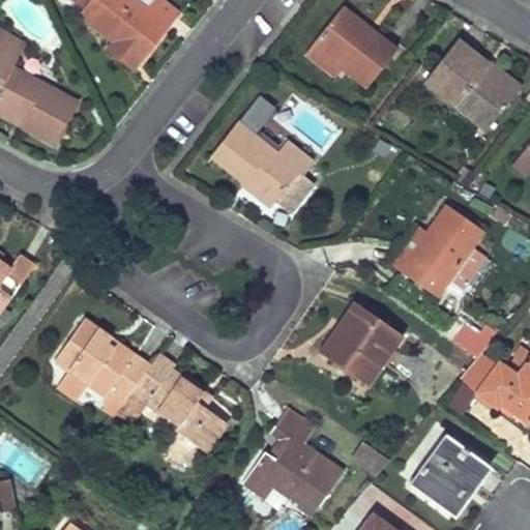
[(80,0),(86,5),(79,13),(113,40),(116,36),(144,58),(178,15),(159,0),(152,0),(146,9),(133,0),(80,0)]
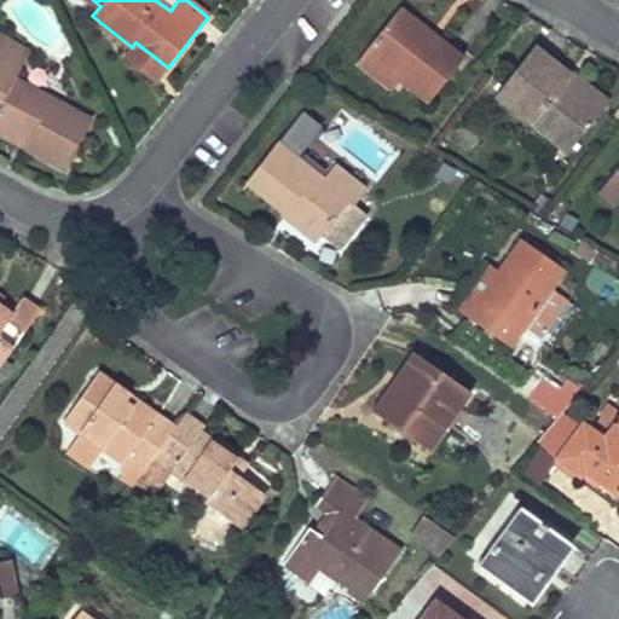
[(398,7),(363,53),(395,79),(427,103),(462,57),(438,38),(434,42),(410,24),(414,19),(398,7)]
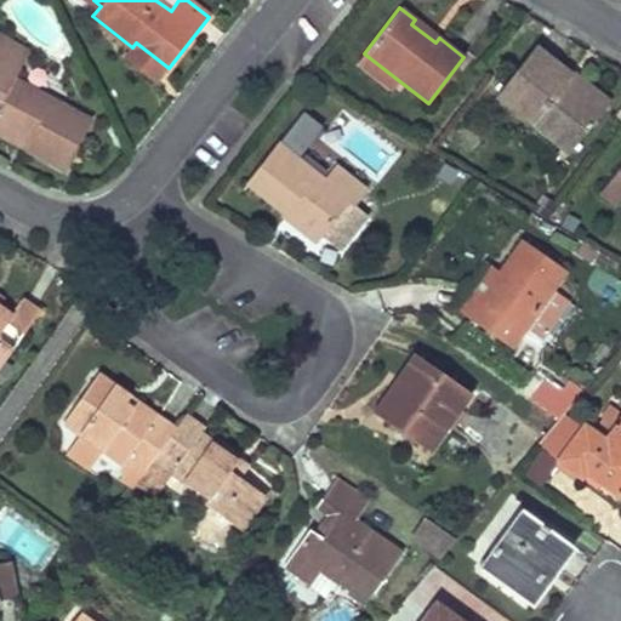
[(415,20),(411,24),(436,43),(439,38),(415,20)]
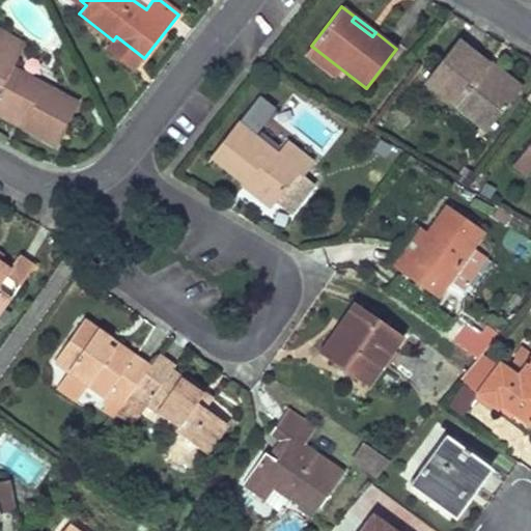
[(0,107),(24,120),(21,126),(55,144),(78,103),(11,66),(25,44),(0,30),(0,107)]
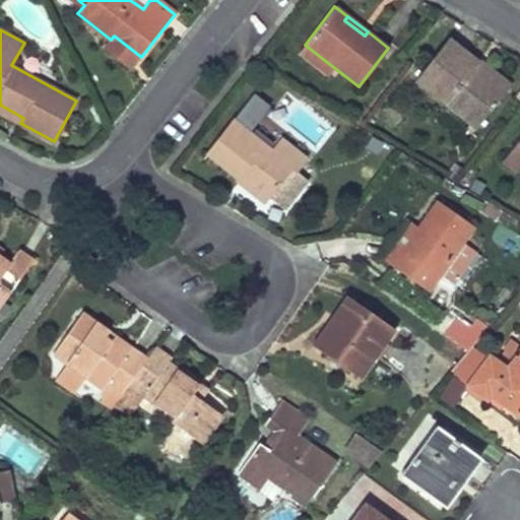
[(114,36),(111,40),(138,61),(141,57),(114,36)]
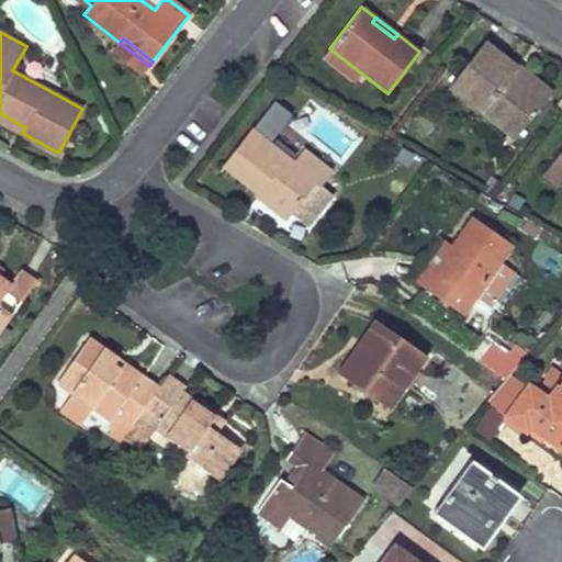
[(483,43),(450,85),(515,136),(546,99),(512,72),(515,68),(483,43)]
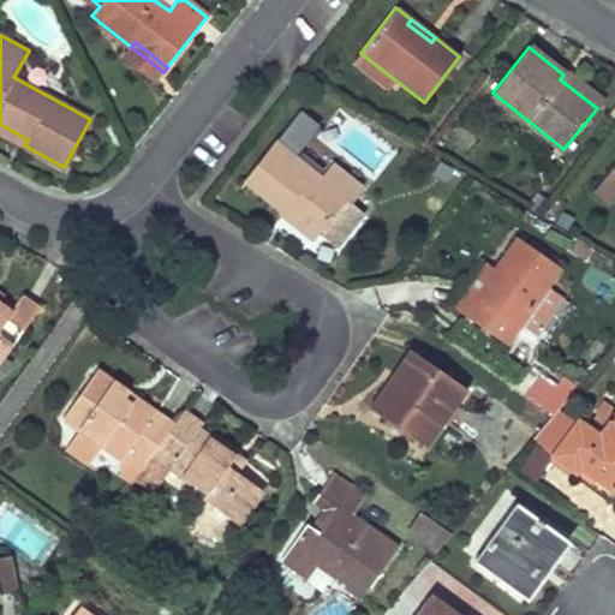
[(360,53),(353,61),(386,87),(393,78),(360,53)]
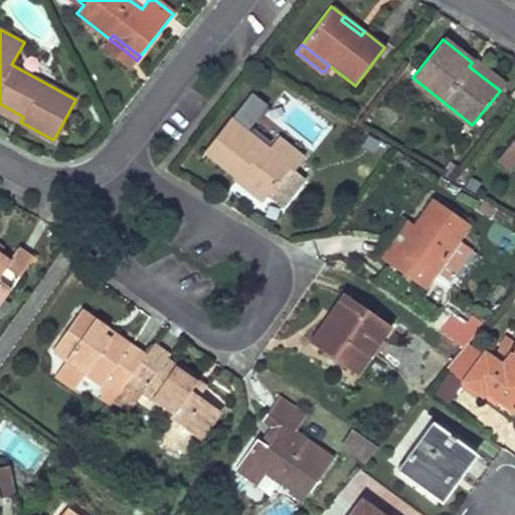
[(472,62),(469,66),(500,91),(503,87),(472,62)]
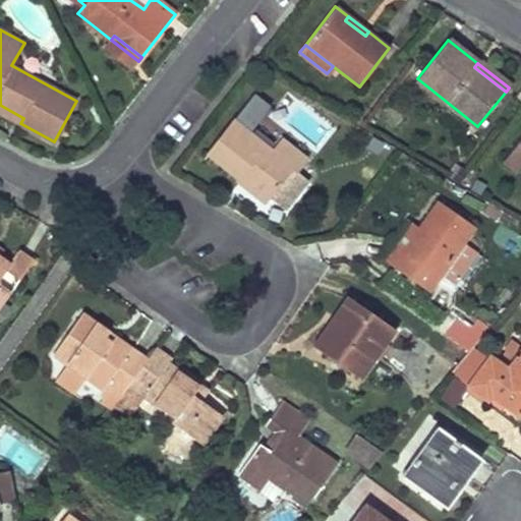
[(0,105),(0,111),(20,123),(23,118),(0,105)]
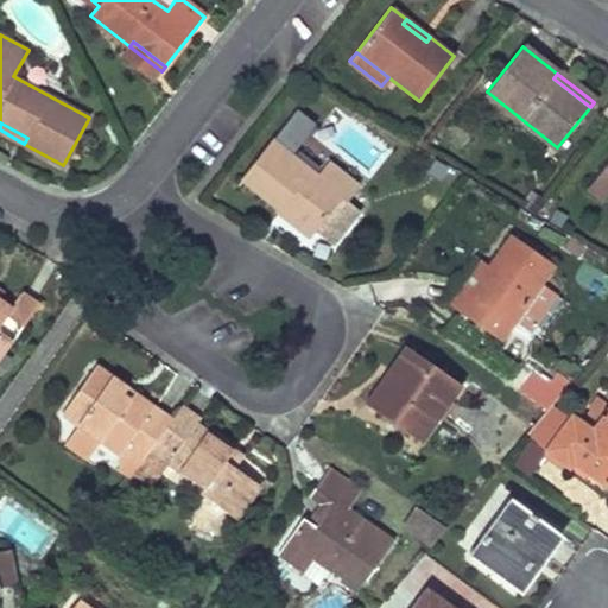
[(273,140),(241,179),(278,209),(282,206),(312,230),(340,196),(346,201),(358,185),(329,163),(318,177),(273,140)]
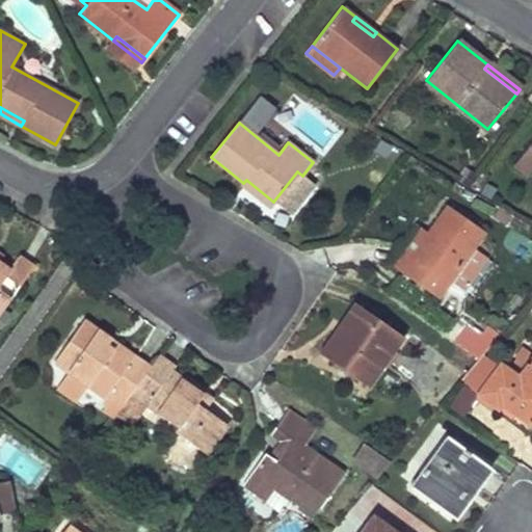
[(531,140),(514,163),(529,174),(531,169),(531,140)]
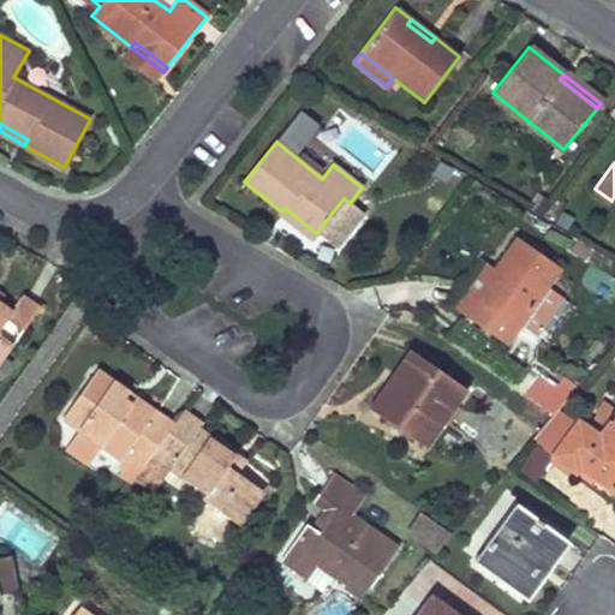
[(316,233),(285,208),(281,212),(279,213),(311,239),(316,233)]
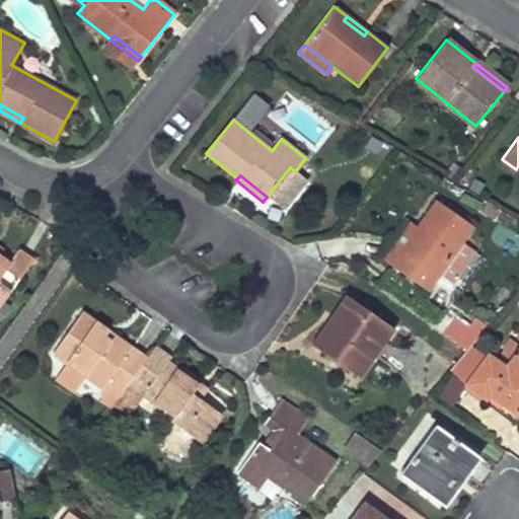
[(410,222),(383,260),(428,291),(440,274),(454,284),(475,252),(461,242),(473,226),(437,201),(419,228),(410,222)]
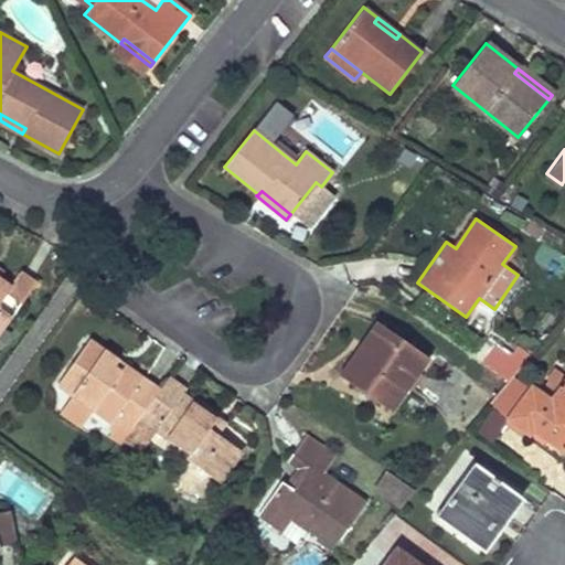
[(0,270),(0,280),(9,287),(13,280),(0,270)]
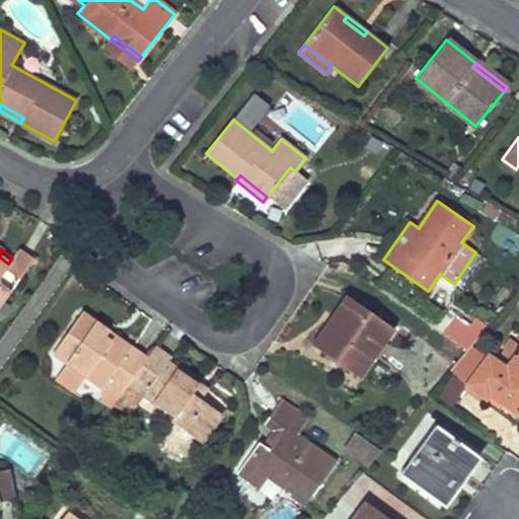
[(0,305),(31,261),(17,249),(12,257),(8,264),(0,257),(0,305)]
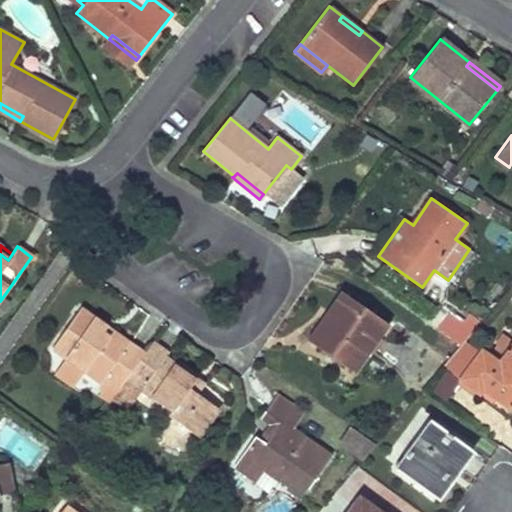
[(341,292),(307,340),(355,373),(388,325),(341,292)]
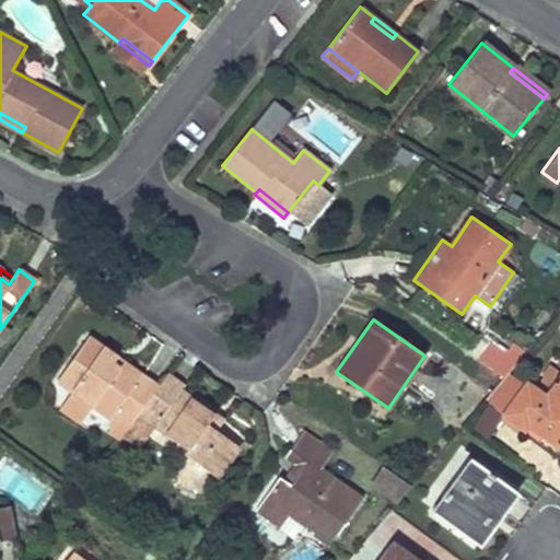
[(88,337),(58,380),(72,389),(59,409),(80,423),(93,405),(111,418),(114,412),(130,424),(131,423),(138,415),(158,386),(140,374),(136,381),(112,364),(117,358),(88,337)]
